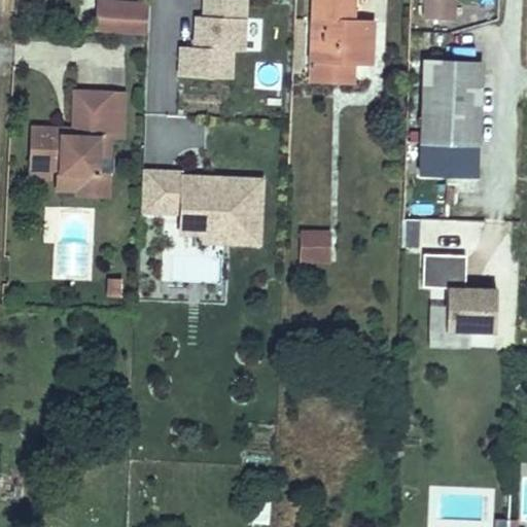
[(145,35),(148,5),(98,0),(97,0),(94,31),(145,35)]
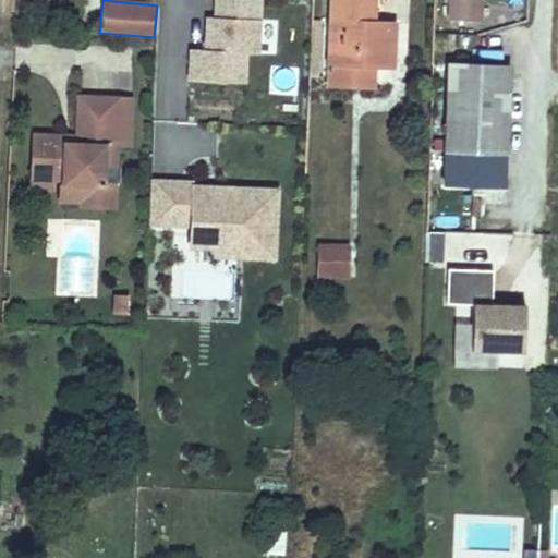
[(263,0),(215,0),(215,13),(203,17),(201,52),(187,51),(185,87),(250,91),(252,58),(261,59),(263,0)]
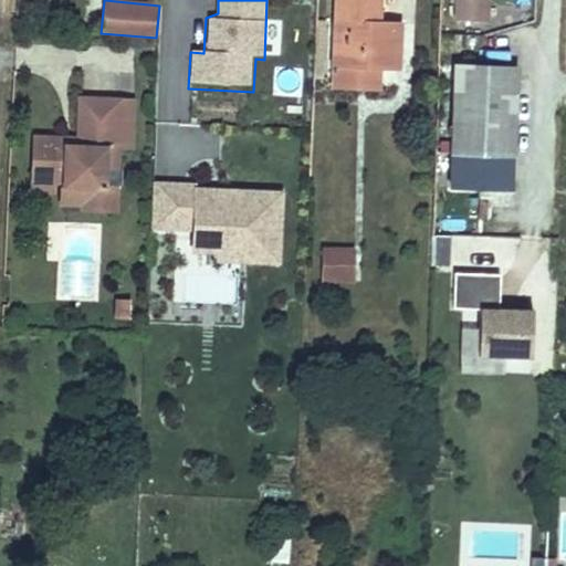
[(377,35),(378,23),(378,0),(335,0),(334,65),(399,67),(399,35),(377,35)]
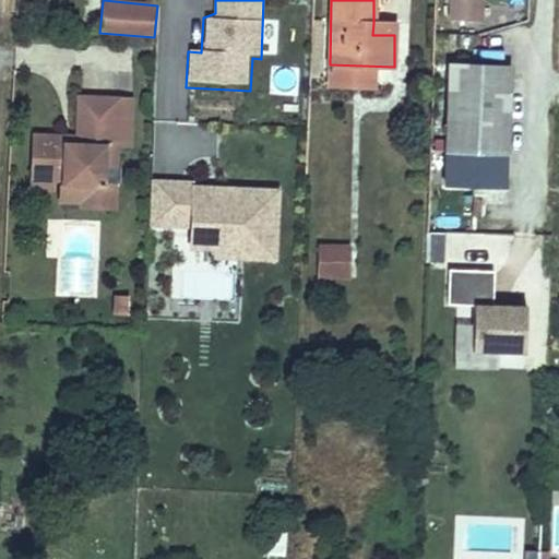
[(452,0),(451,18),(479,19),(479,0),(452,0)]
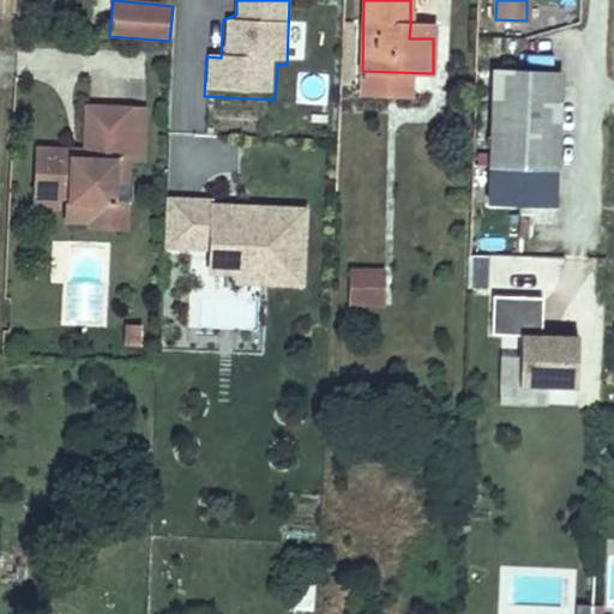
[(433,38),(434,26),(410,25),(409,38),(433,38)]
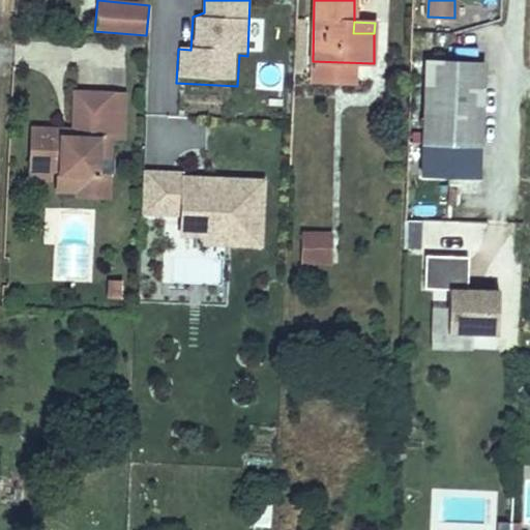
[(478,146),(482,63),(429,60),(422,174),(477,176),(477,168),(466,160),(467,145),(478,146)]
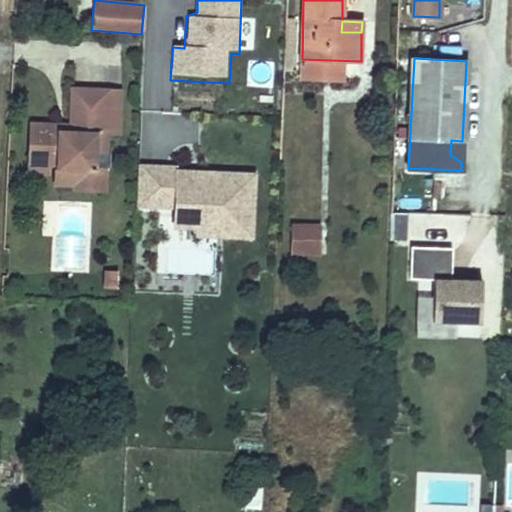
[(343,80),(343,61),(302,59),(301,79),(343,80)]
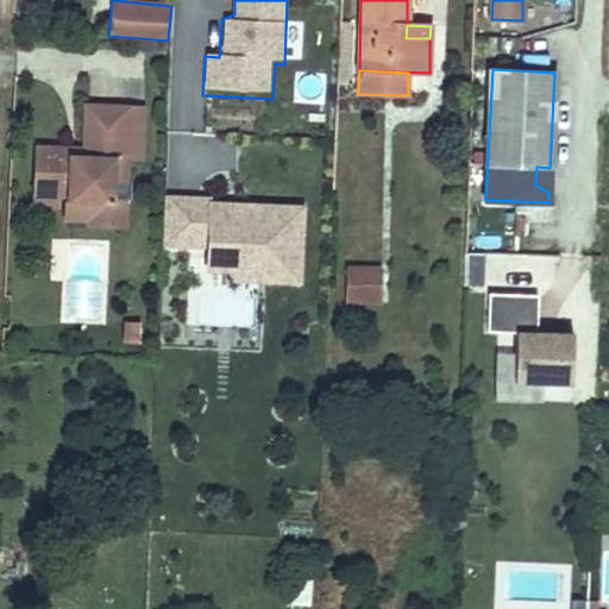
[(113,202),(114,179),(125,180),(126,158),(129,108),(87,106),(85,156),(70,155),(71,149),(38,148),(36,200),(60,201),(67,201),(67,207),(89,208),(88,224),(124,226),(124,202),(113,202)]
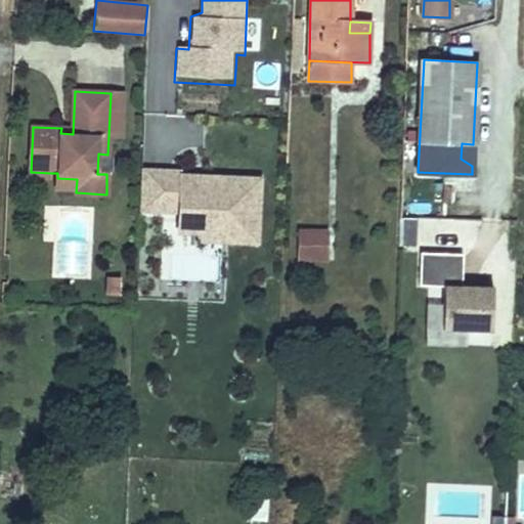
[(125,136),(127,94),(111,93),(108,136),(125,136)]
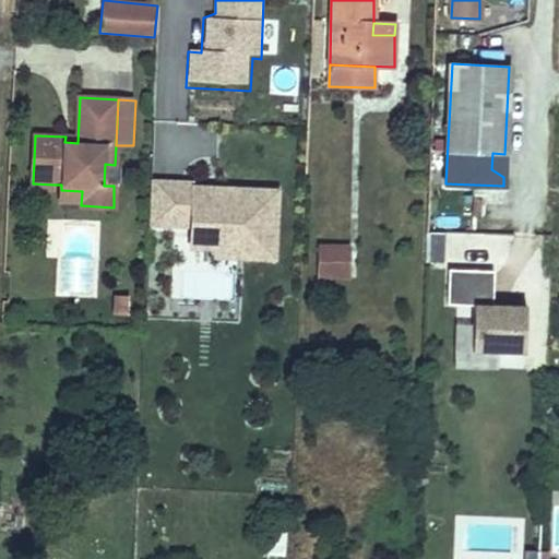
[(503,177),(504,154),(492,153),(491,169),(503,177)]
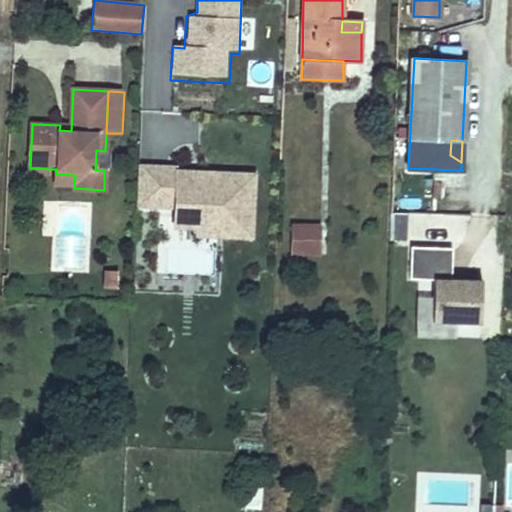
[(178,167),(138,165),(136,206),(177,208),(176,218),(219,220),(218,236),(253,238),(256,174),(201,172),(201,177),(178,176),(178,171),(178,167)]
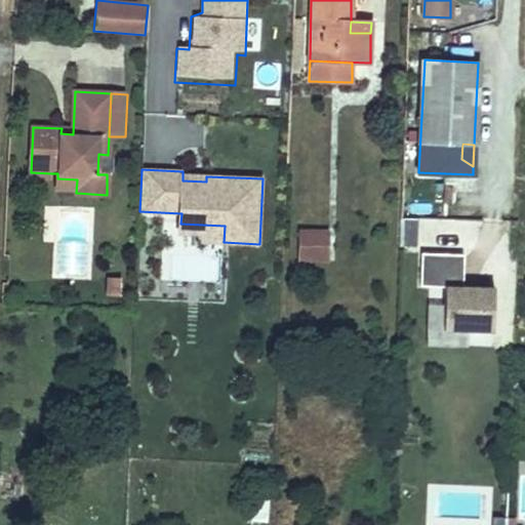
[(50,185),(51,173),(31,172),(30,184),(50,185)]
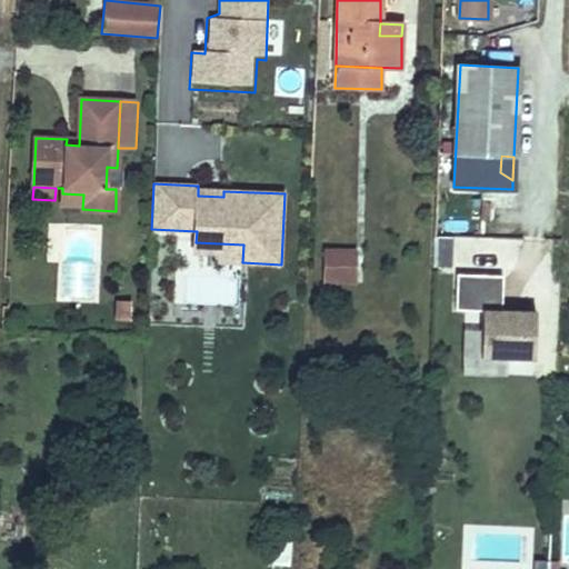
[(82,208),(83,195),(62,193),(62,207),(82,208)]
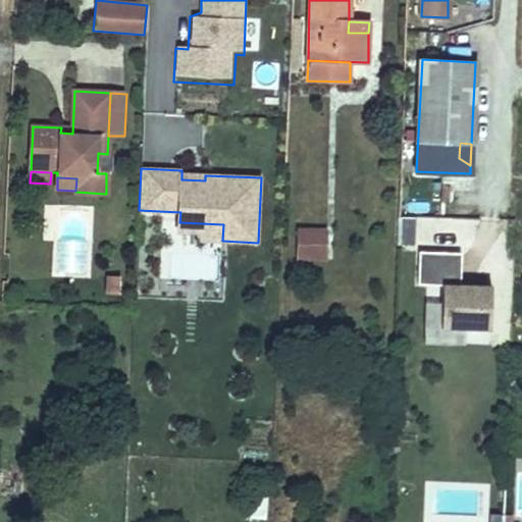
[(414,218),(400,218),(399,242),(414,242),(414,218)]
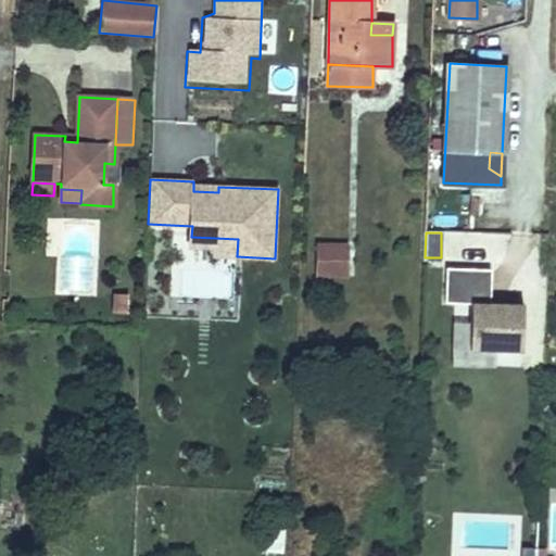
[(237,256),(238,239),(191,237),(191,245),(215,247),(215,255),(237,256)]
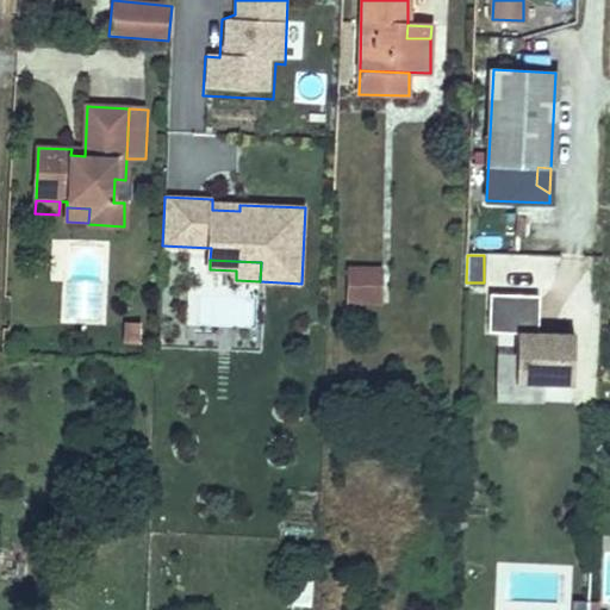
[(366,290),(367,269),(350,268),(349,302),(379,302),(379,290),(366,290)]
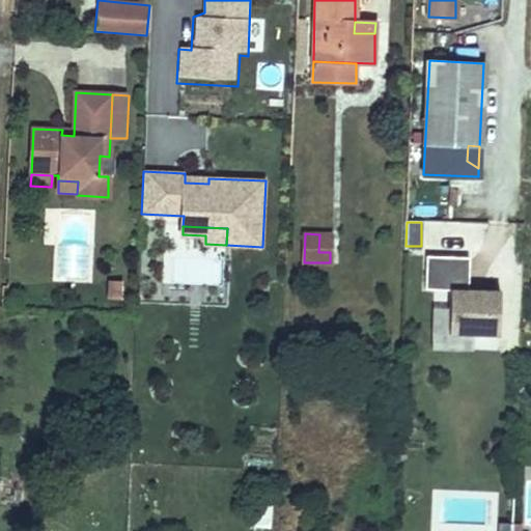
[(330,252),(330,234),(319,234),(318,252),(330,252)]
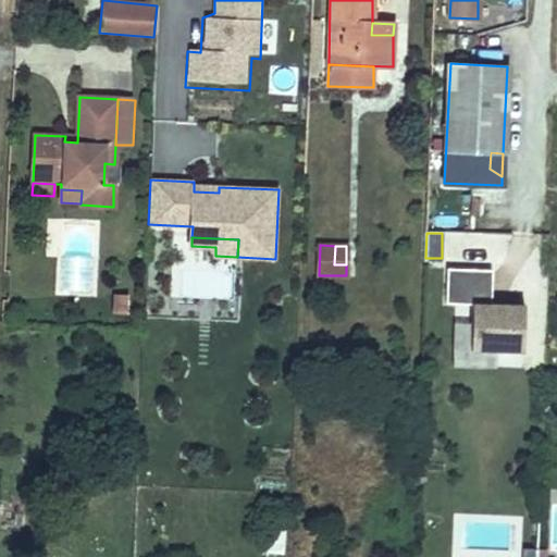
[(522,368),(524,305),(491,304),(492,270),(447,269),(446,302),(456,304),(454,366),(522,368)]
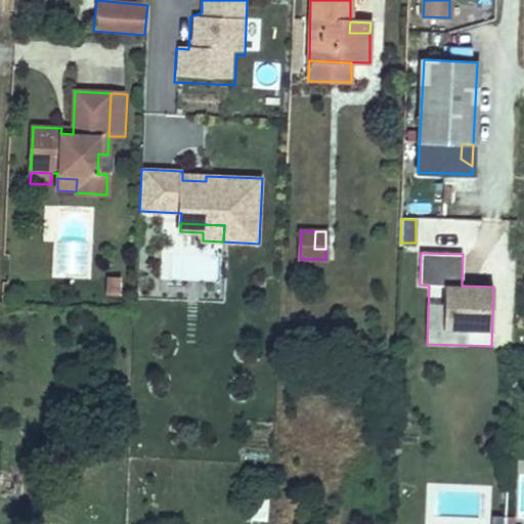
[(120,296),(121,277),(108,276),(107,295),(120,296)]
